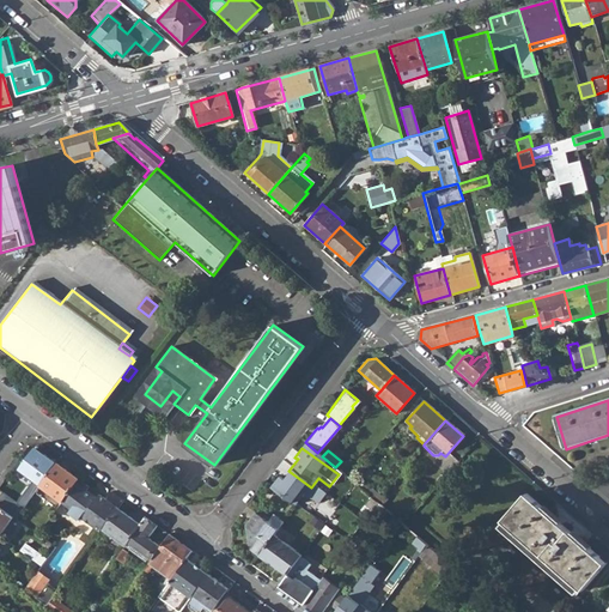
[(37,489),(38,486),(55,464),(43,455),(40,459),(34,452),(19,471),(37,489)]
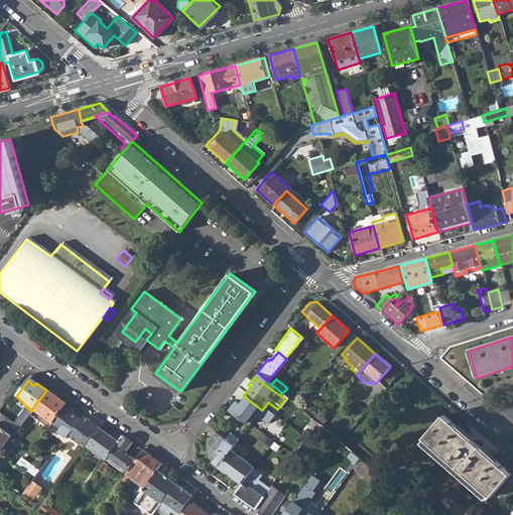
[(32,409),(50,422),(65,404),(46,390),(32,409)]
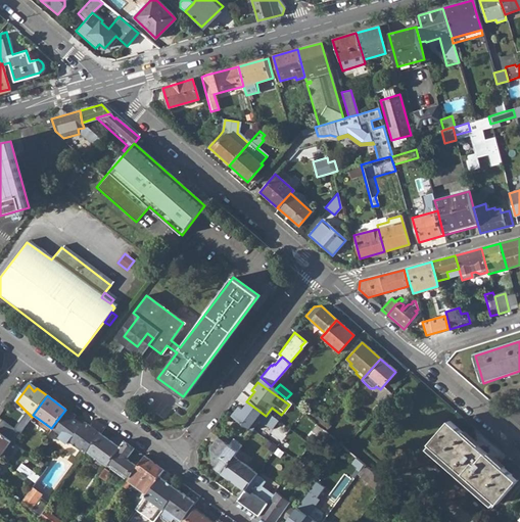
[(229,416),(250,431),(256,423),(268,431),(274,422),(266,416),(246,401),(240,411),(236,407),(229,416)]
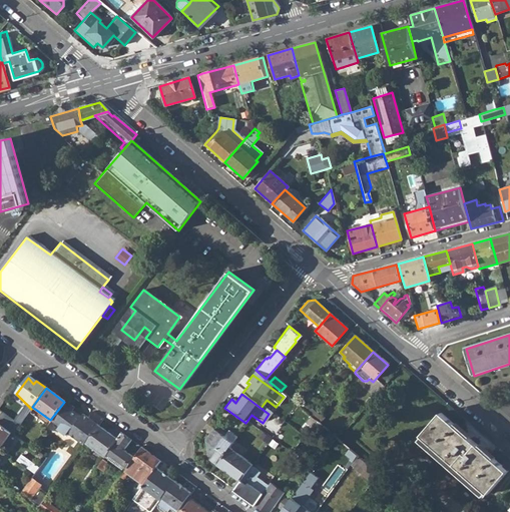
[(295,404),(314,420),(318,416),(318,415),(295,396),(291,400),(295,404)]
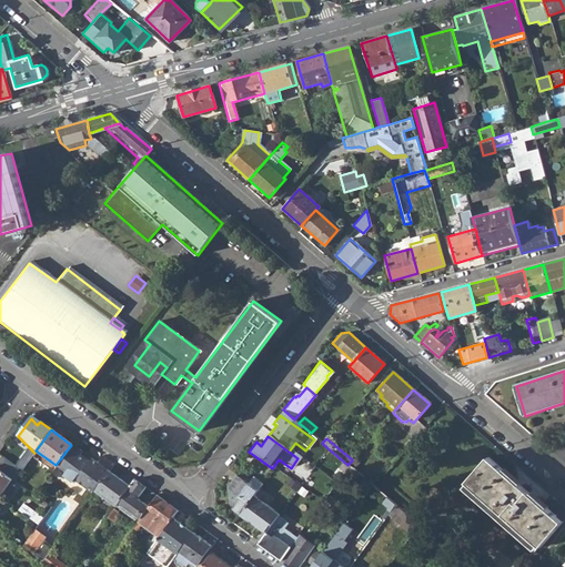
[(77,481),(93,493),(108,472),(91,459),(90,462),(79,454),(81,452),(71,445),(56,465),(66,473),(63,476),(73,484),(77,481)]
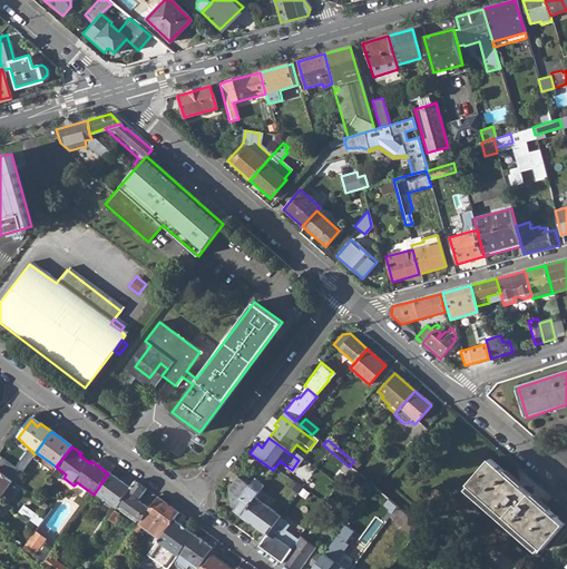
[(328,449),(319,462),(326,468),(330,463),(343,476),(349,467),(328,449)]
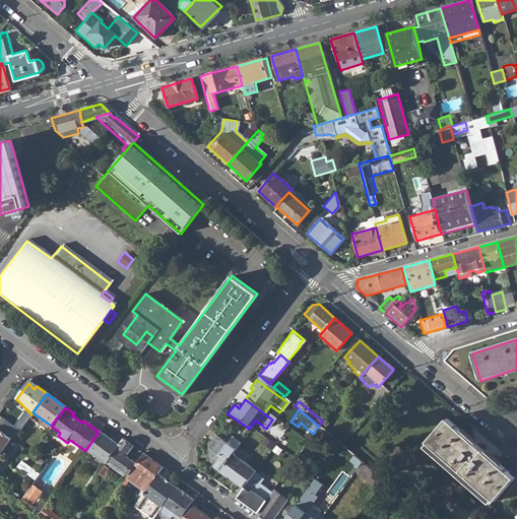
[(419,451),(485,508),(491,501),(493,503),(513,479),(445,418),(424,442),(426,444),(419,451)]
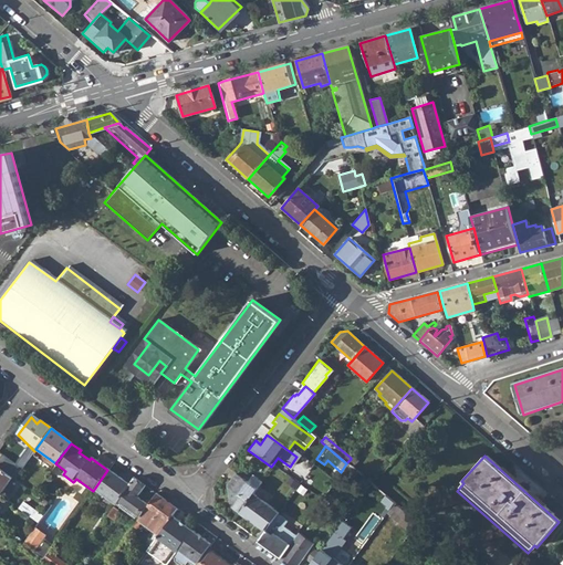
[(0,470),(12,479),(18,472),(0,460),(0,470)]
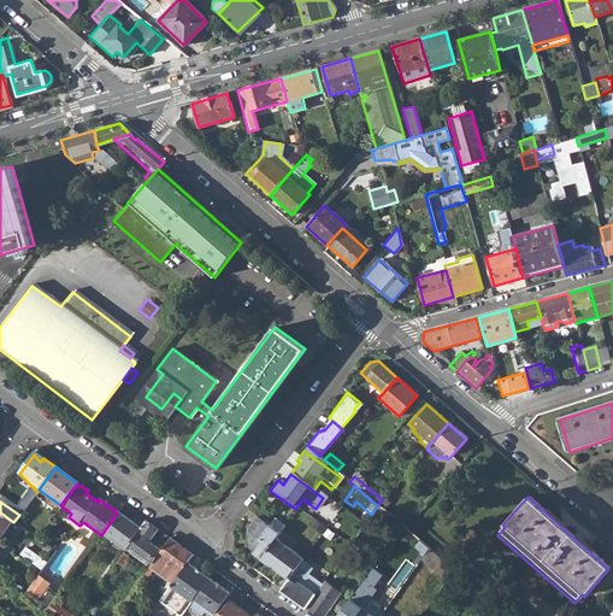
[(0,539),(13,522),(0,512),(0,539)]
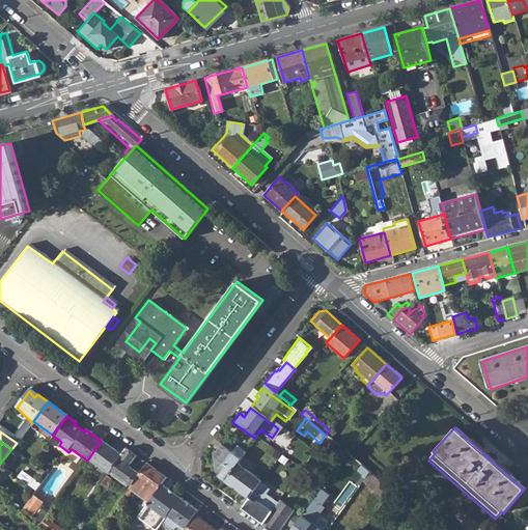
[(83,466),(102,479),(109,470),(120,454),(101,441),(87,461),(83,466)]
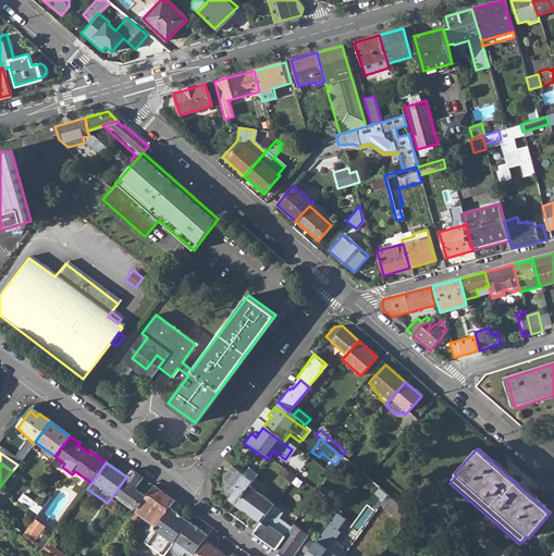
[(224,498),(233,505),(247,485),(250,481),(238,472),(230,466),(221,478),(224,498)]
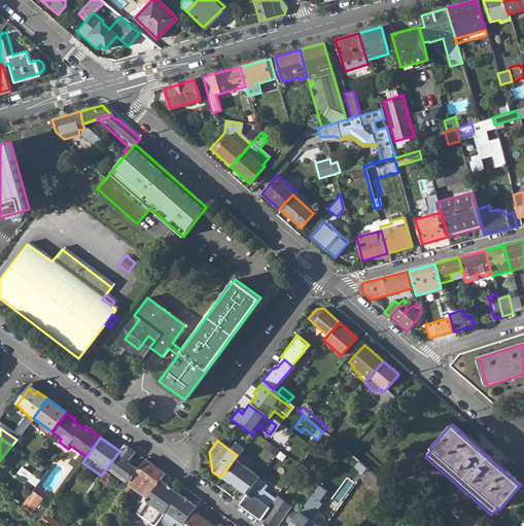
[(242,449),(231,441),(225,447),(237,455),(242,449)]
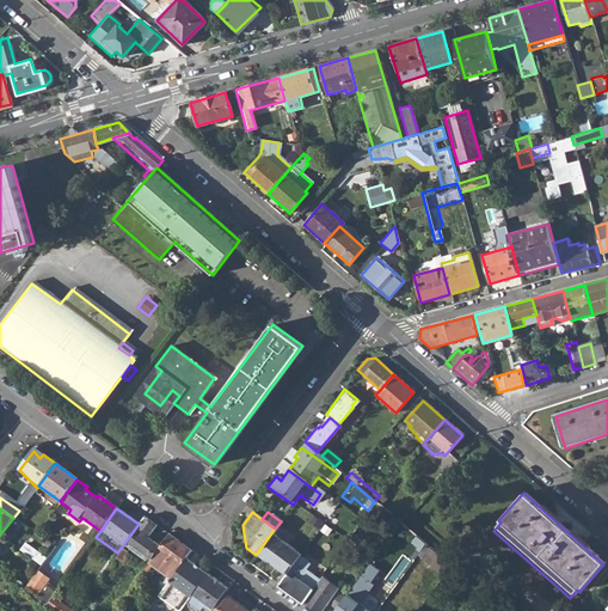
[(126,542),(146,556),(155,544),(146,537),(154,525),(143,517),(139,524),(126,542)]
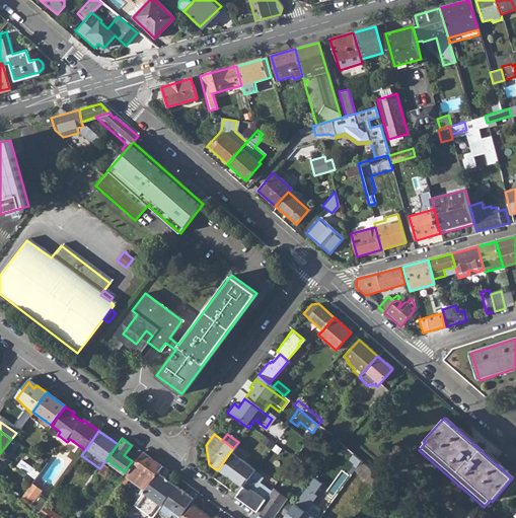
[(217,470),(241,489),(245,483),(254,470),(230,452),(217,470)]
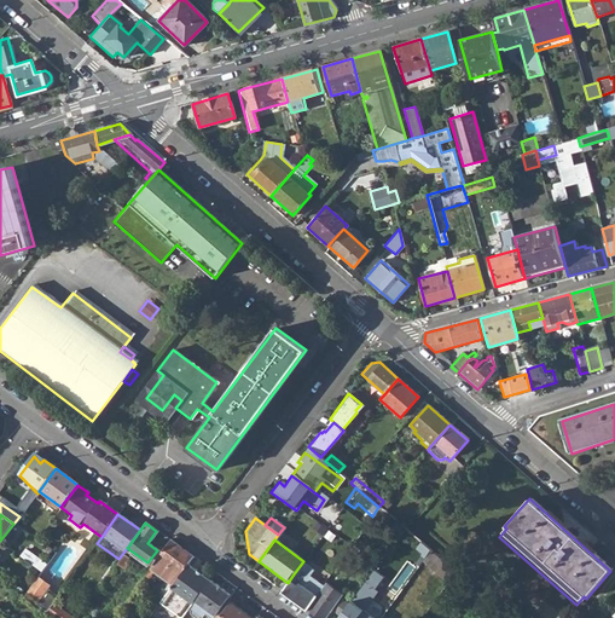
[(155,559),(178,575),(186,564),(191,556),(168,541),(155,559)]
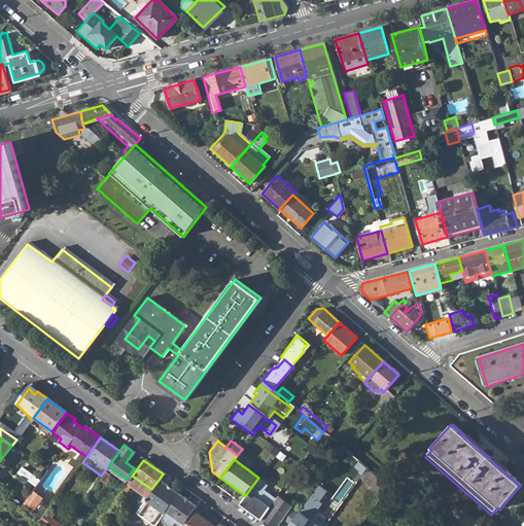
[(358,476),(380,494),(386,486),(363,467),(358,476)]
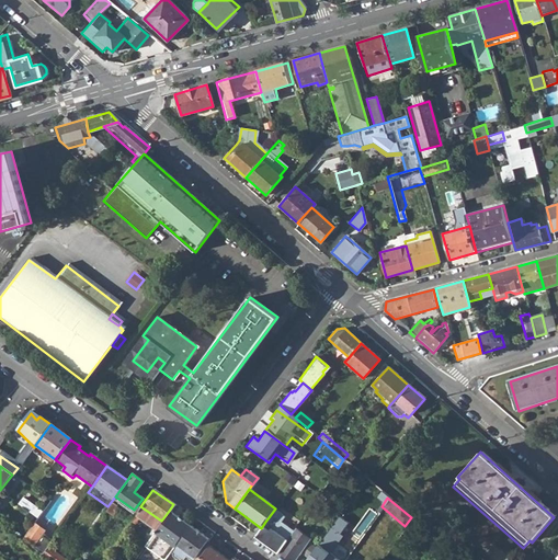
[(19,505),(38,520),(43,513),(23,499),(19,505)]
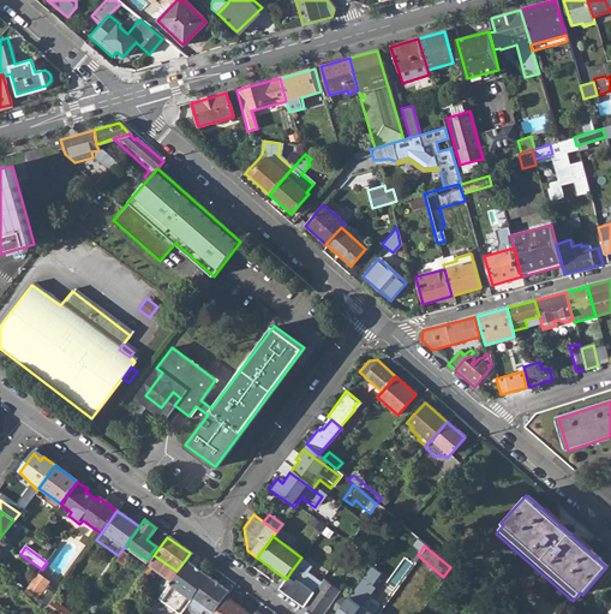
[(208,576),(185,560),(177,571),(156,598),(178,613),(180,613),(185,606),(207,577),(208,576)]
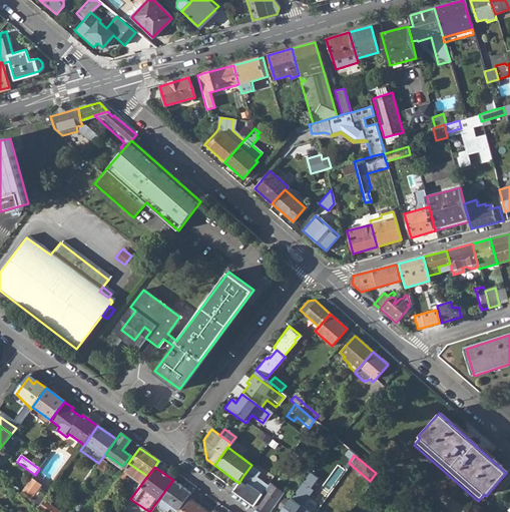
[(232,491),(253,506),(262,494),(249,485),(251,483),(242,477),(238,483),(232,491)]
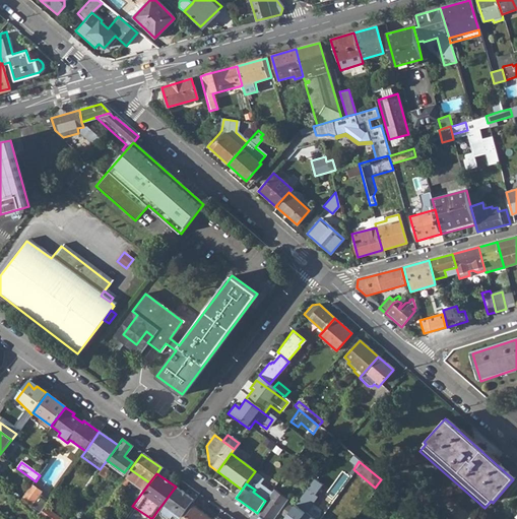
[(175,488),(156,512),(159,514),(159,516),(163,518),(168,518),(170,515),(175,518),(178,518),(189,504),(192,500),(176,487),(175,488)]
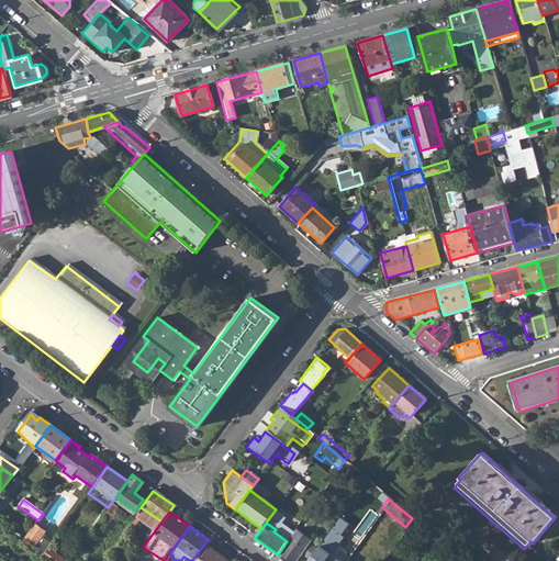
[(33,528),(22,541),(42,556),(53,542),(44,536),(43,537),(36,533),(37,531),(33,528)]
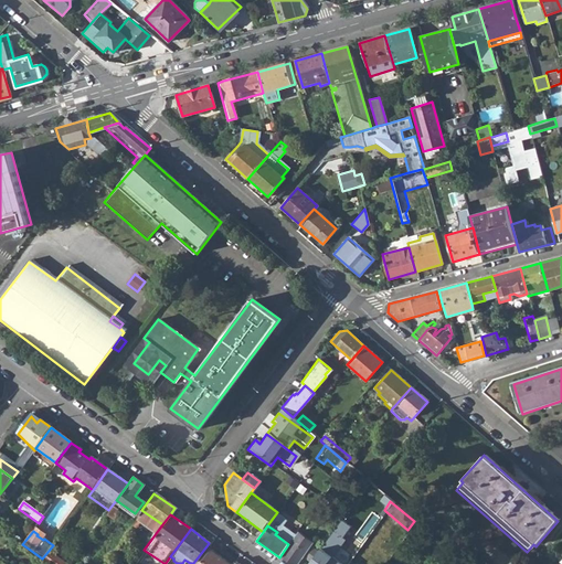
[(279,557),(288,563),(297,563),(308,549),(300,543),(305,536),(298,531),(288,544),(279,557)]
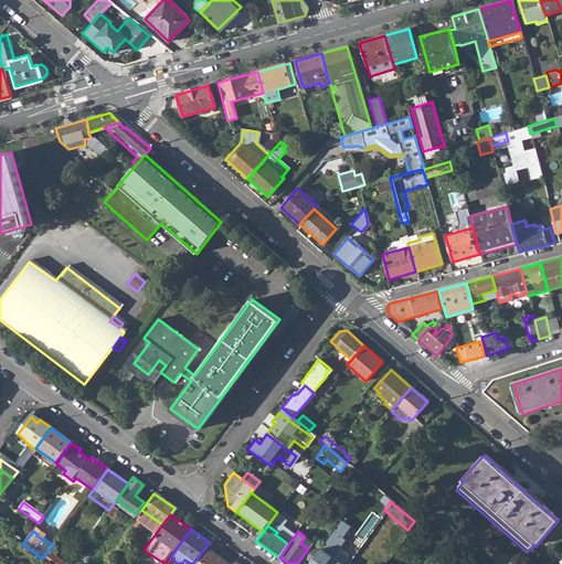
[(431,553),(441,560),(447,550),(438,542),(431,553)]
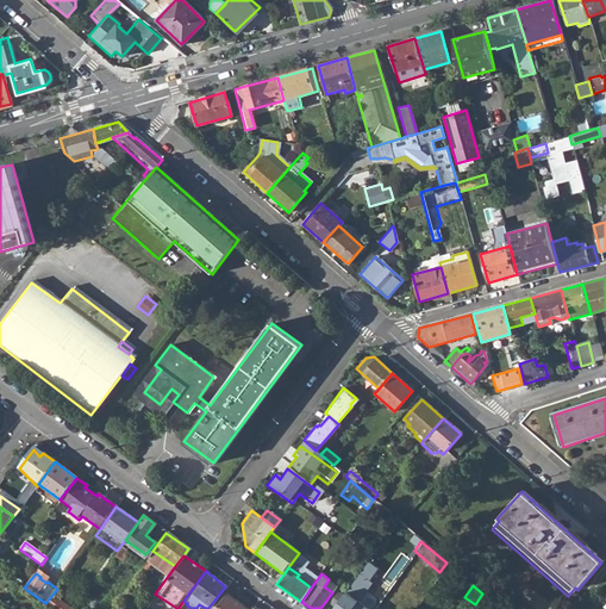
[(360,596),(349,588),(342,597),(335,608),(367,608),(356,601),(360,596)]
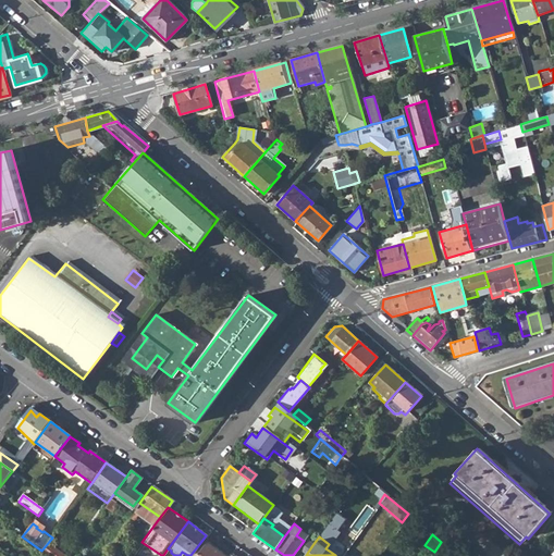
[(224,555),(202,540),(191,555),(224,555)]
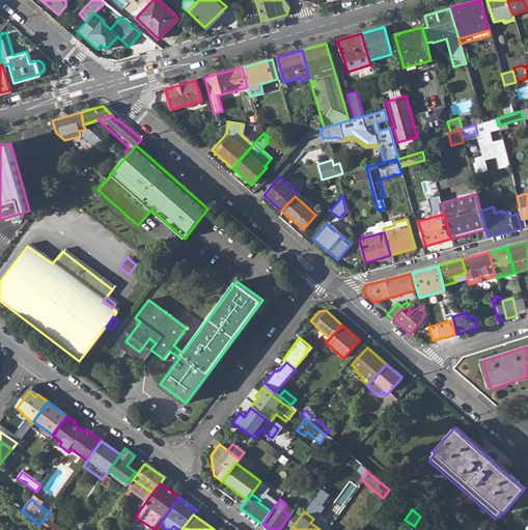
[(286,526),(289,529),(292,529),(298,520),(293,517),(286,526)]
